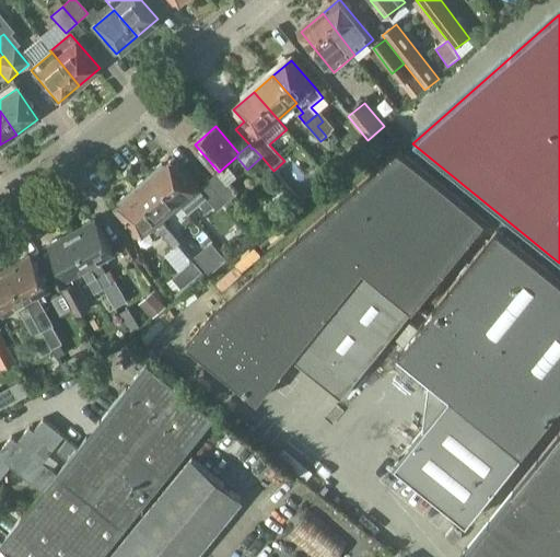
[(399,152),(212,315),(188,345),(256,401),(292,358),(341,398),(485,222),(399,152)]
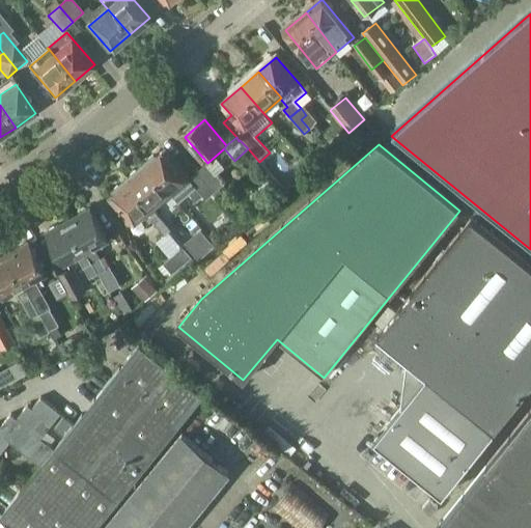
[(203,198),(190,182),(165,154),(147,168),(170,194),(182,186),(196,203),(203,198)]
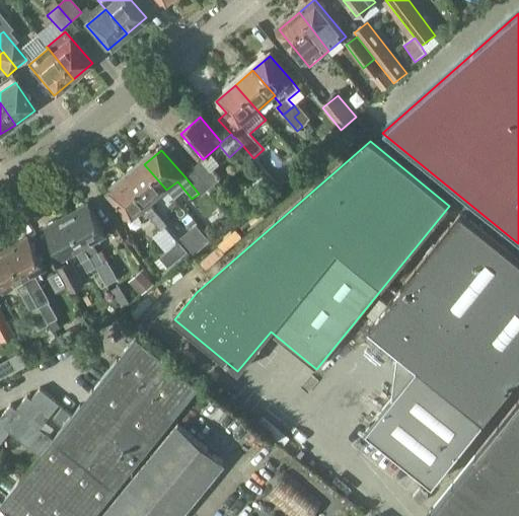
[(205,161),(195,169),(212,190),(219,198),(227,191),(209,169),(210,167),(205,161)]
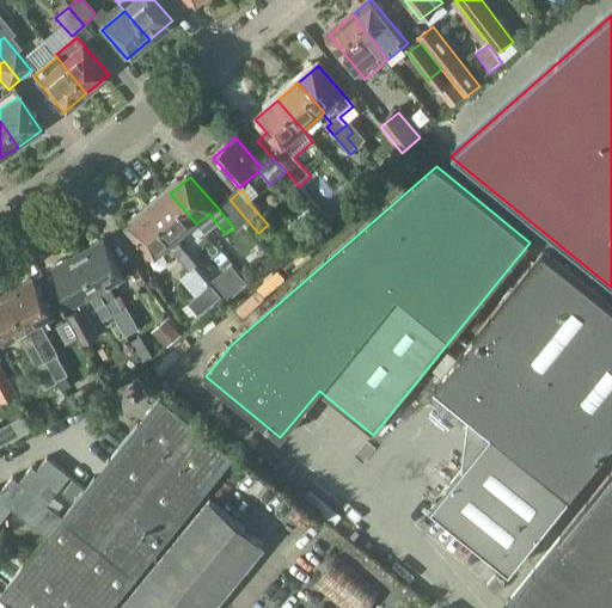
[(170,194),(150,212),(177,241),(196,223),(170,194)]
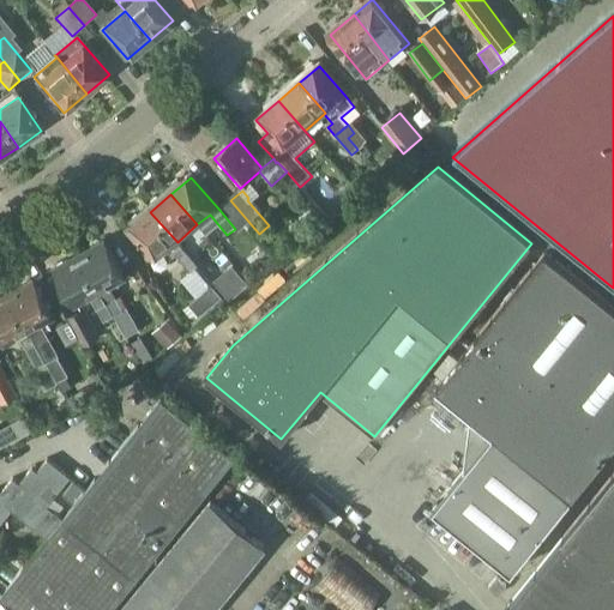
[(220,210),(235,229),(240,234),(251,224),(230,200),(220,210)]
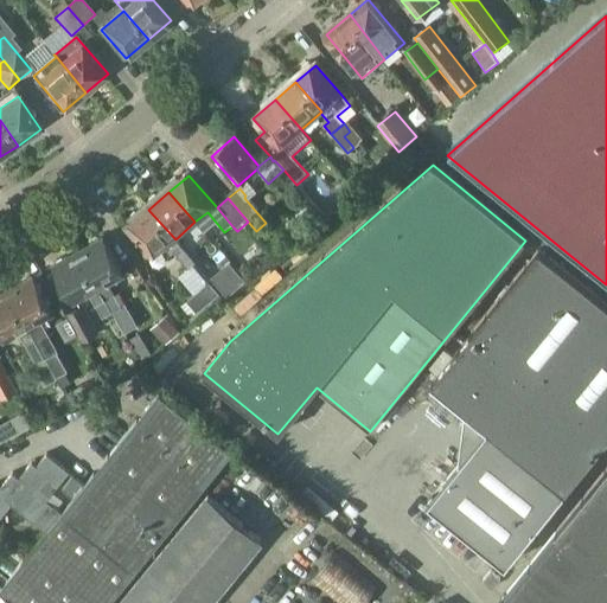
[(176,239),(148,210),(127,228),(153,258),(165,248),(173,258),(177,256),(184,250),(176,239)]
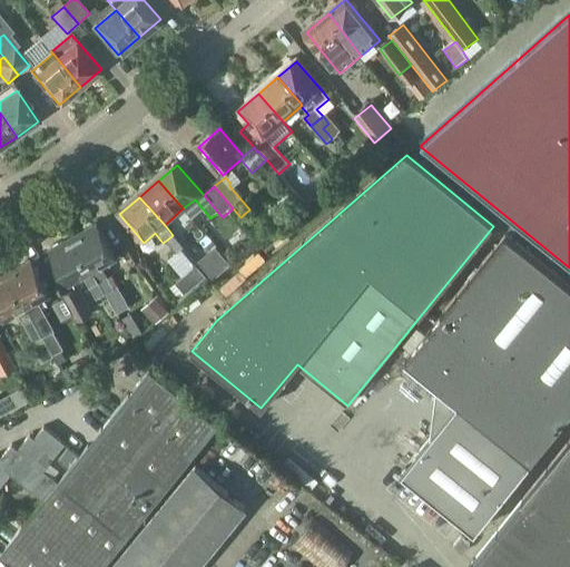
[(115,291),(101,267),(116,258),(98,228),(76,241),(118,315),(129,309),(118,289),(115,291)]
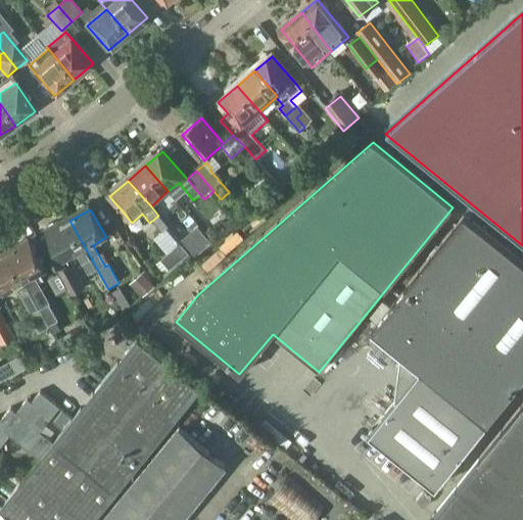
[(465,218),(372,332),(422,373),(372,435),(435,487),(486,425),(522,379),(522,265),(473,225),(465,218)]
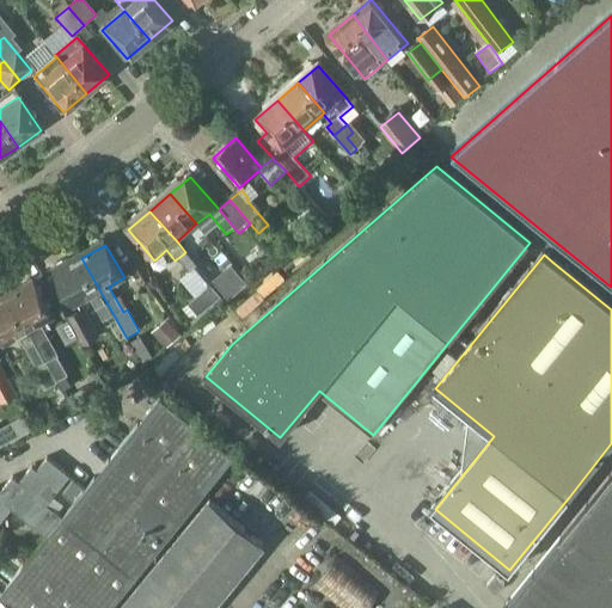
[(127,338),(81,258),(56,272),(75,306),(90,298),(103,323),(114,317),(127,338)]
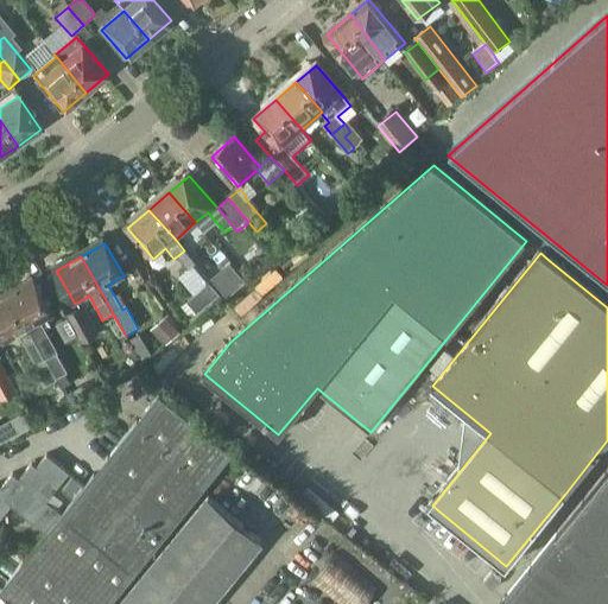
[(211,280),(228,300),(247,285),(230,265),(211,280)]
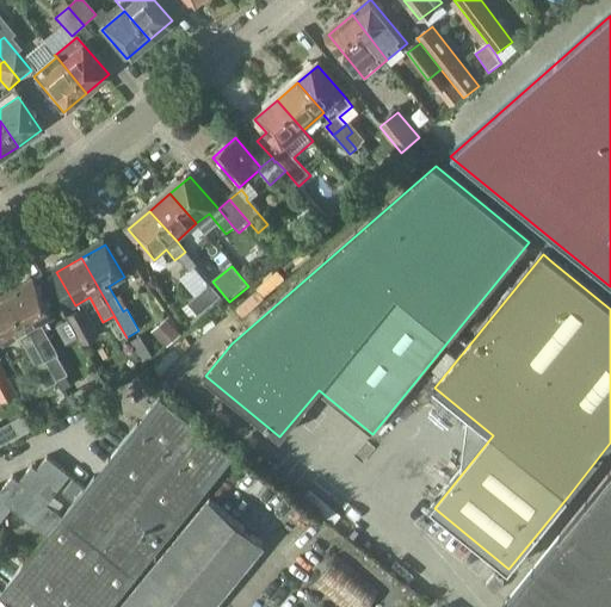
[(57,353),(42,323),(53,317),(34,284),(11,297),(56,379),(67,375),(56,354),(57,353)]
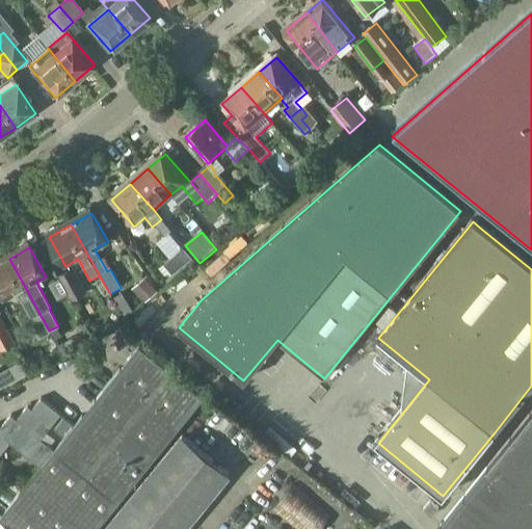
[(174,276),(192,261),(183,250),(164,266),(174,276)]
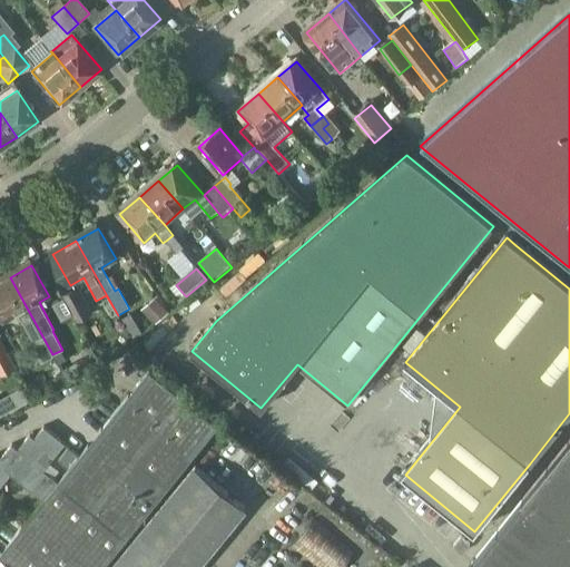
[(52,354),(10,277),(0,283),(0,316),(3,322),(17,314),(31,341),(29,343),(40,363),(52,355),(52,354)]
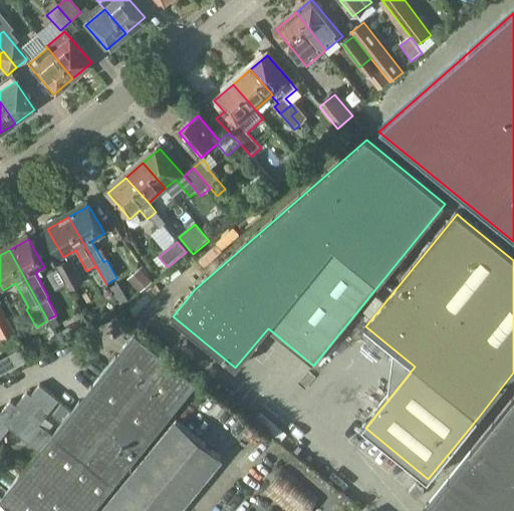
[(83,283),(70,260),(56,267),(69,291),(83,283)]
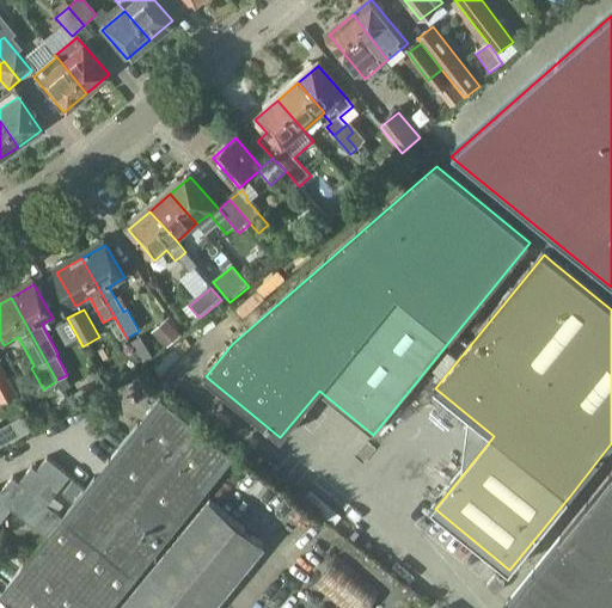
[(154,337),(166,351),(182,337),(170,324),(154,337)]
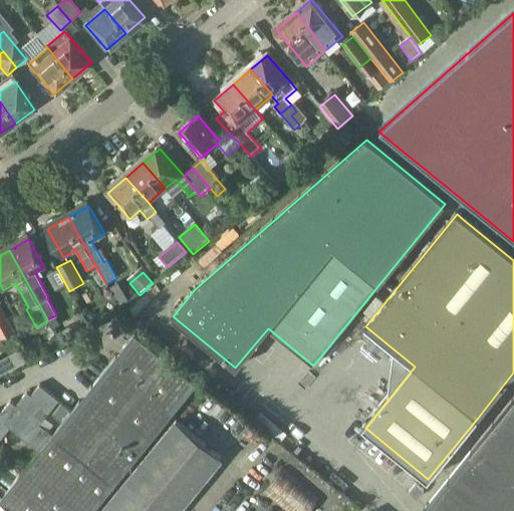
[(15,333),(0,305),(0,340),(0,341),(15,333)]
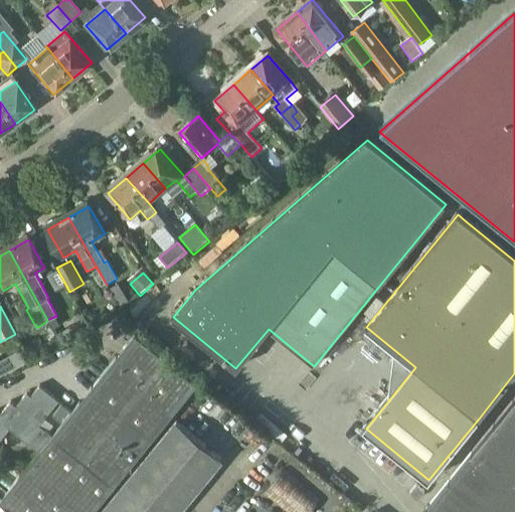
[(94,511),(196,387),(135,337),(72,413),(63,406),(53,417),(63,425),(52,439),(39,455),(3,500),(0,497),(0,511),(94,511)]
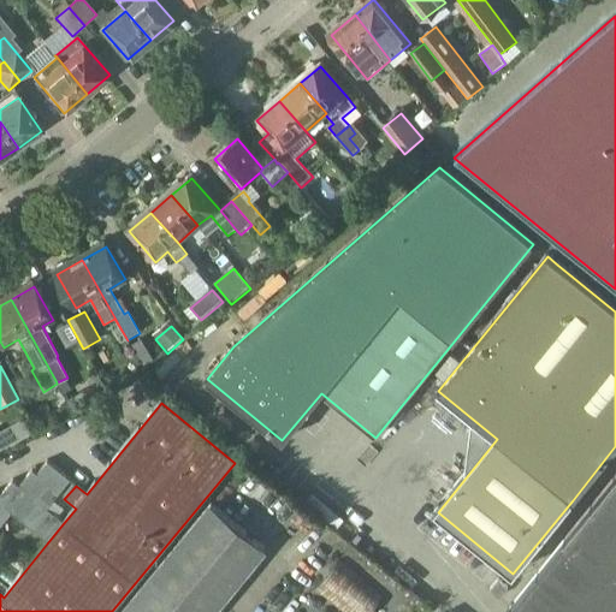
[(73,414),(67,404),(53,414),(59,423),(73,414)]
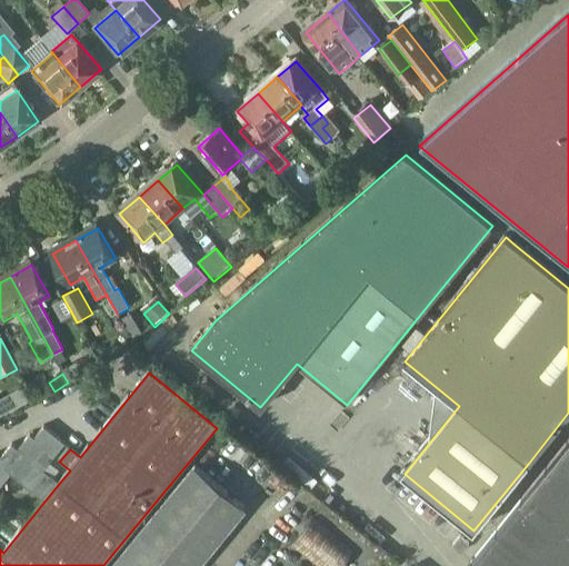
[(0,403),(0,418),(11,411),(6,400),(0,403)]
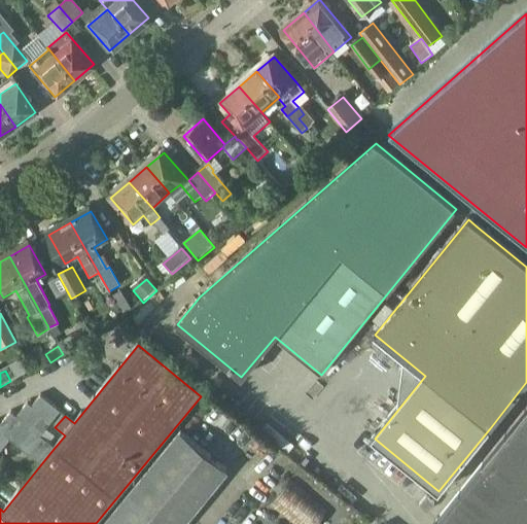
[(60,414),(40,397),(31,408),(27,405),(16,418),(40,438),(60,414)]
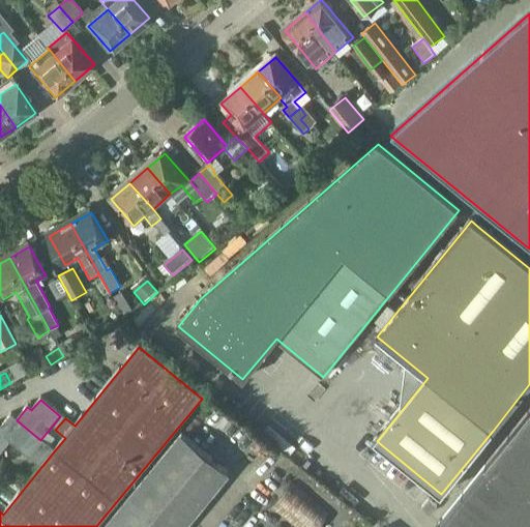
[(529,526),(529,412),(439,524),(442,526),(529,526)]
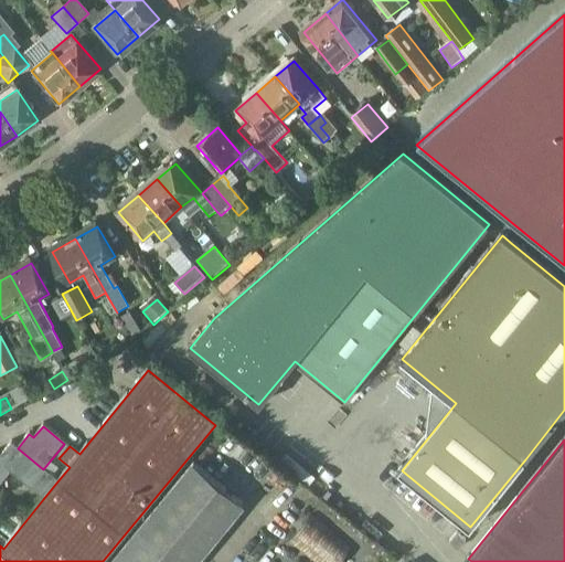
[(18,448),(11,444),(0,456),(0,468),(8,475),(10,473),(43,499),(57,481),(43,469),(18,448)]
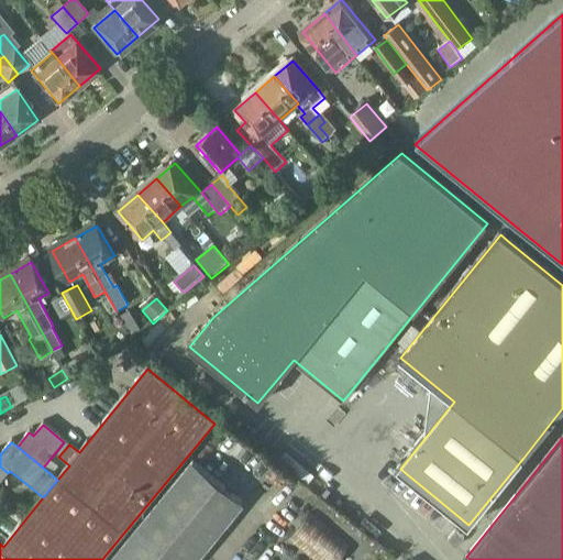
[(197,559),(242,506),(192,464),(112,559),(197,559)]
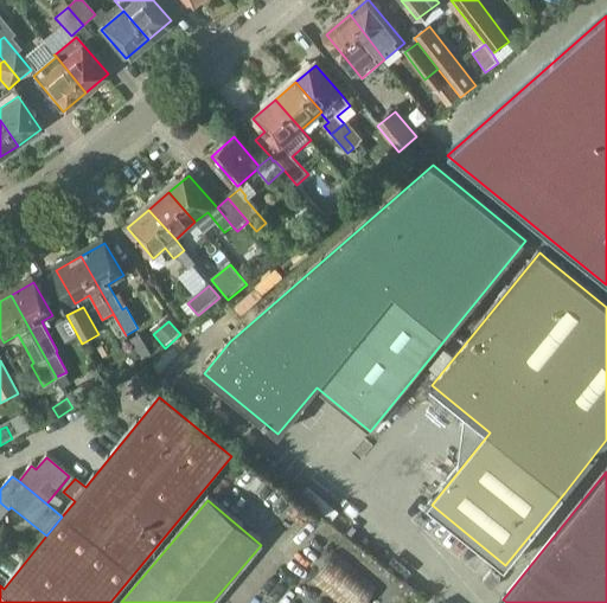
[(332,556),(310,584),(332,602),(366,602),(376,591),(332,556)]
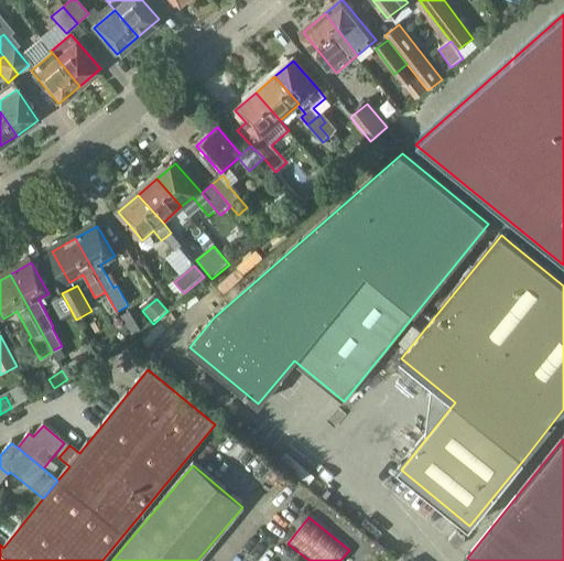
[(456,532),(448,541),(458,549),(466,540),(456,532)]
